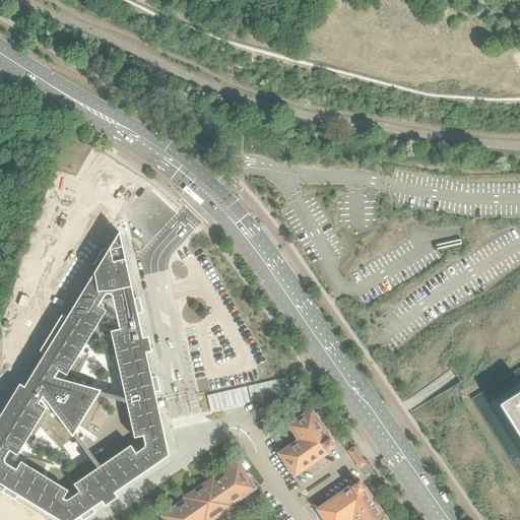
[(0,428),(0,483),(57,519),(74,519),(168,456),(156,404),(119,234),(24,388),(0,428)]
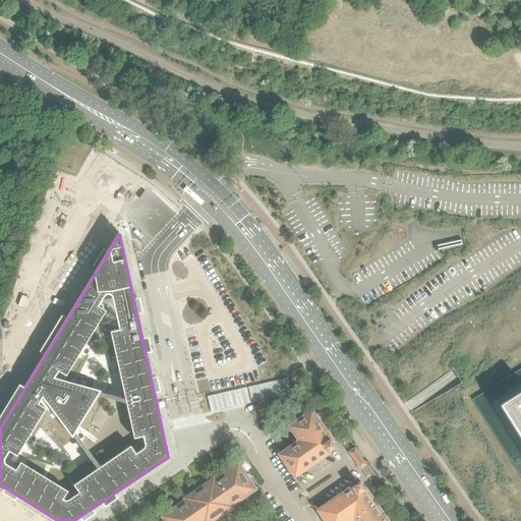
[(520,392),(499,405),(520,441),(520,392)]
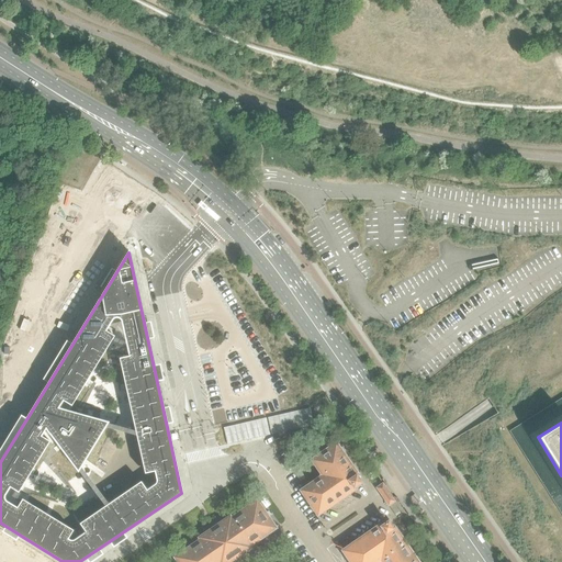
[(359,476),(336,444),(312,460),(321,474),(319,478),(301,491),(317,515),(355,490),(363,483),(359,476)]
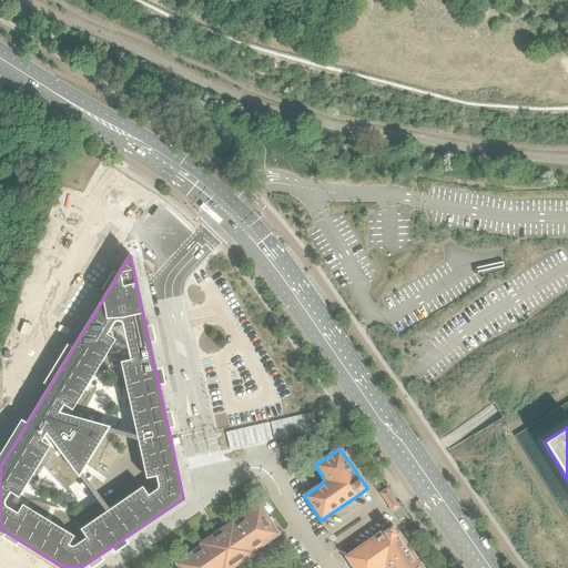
[(277,534),(260,507),(233,525),(232,523),(202,544),(203,546),(176,564),(180,567),(232,567),(254,554),(253,551),(277,534)]
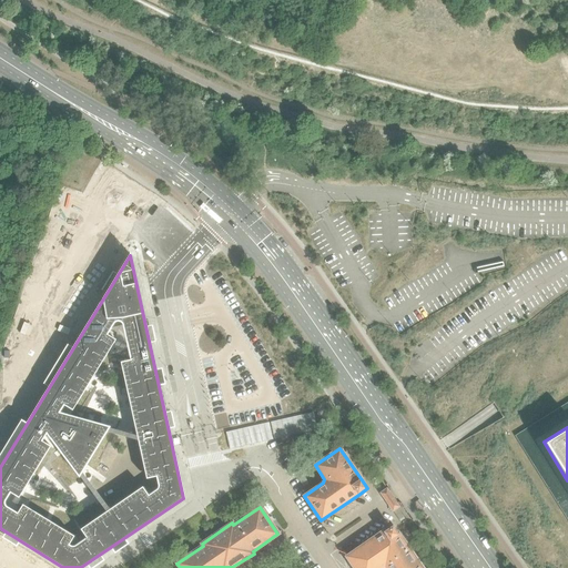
[(422,567),(399,535),(398,536),(397,534),(396,535),(392,528),(387,531),(386,530),(385,531),(384,530),(346,557),(354,567),(381,567),(385,566),(386,567),(422,567)]
